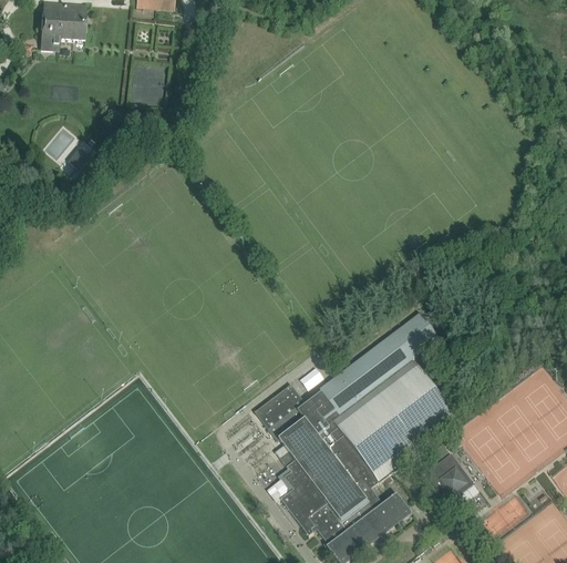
[(175,9),(176,0),(137,0),(137,6),(175,9)]
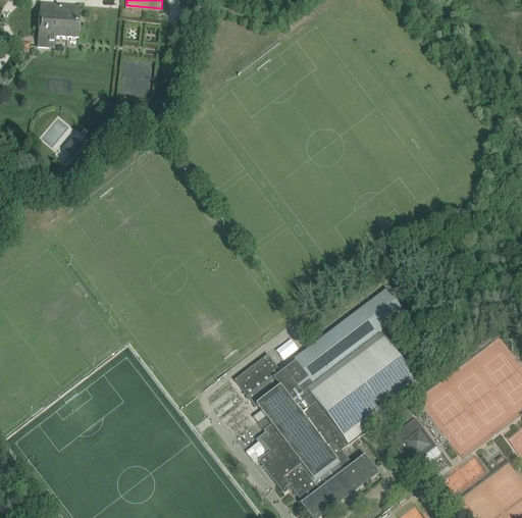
[(36,44),(49,45),(50,35),(79,37),(81,4),(40,1),(40,2),(43,2),(42,9),(40,9),(36,44)]
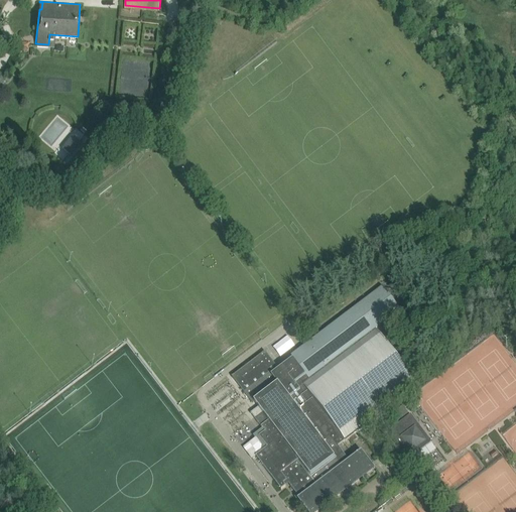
[(265,348),(232,373),(240,384),(253,400),(255,399),(258,404),(263,409),(261,410),(257,405),(251,410),(262,425),(263,424),(266,427),(259,432),(268,443),(256,453),(270,472),(281,486),(286,483),(283,480),(286,478),(299,494),(297,496),(309,511),(312,511),(344,489),(341,485),(372,461),(362,448),(350,458),(339,442),(346,437),(346,438),(351,434),(356,430),(419,382),(376,325),(400,305),(383,283),(307,340),(290,353),(292,356),(286,360),(280,365),(279,366),(265,348)]
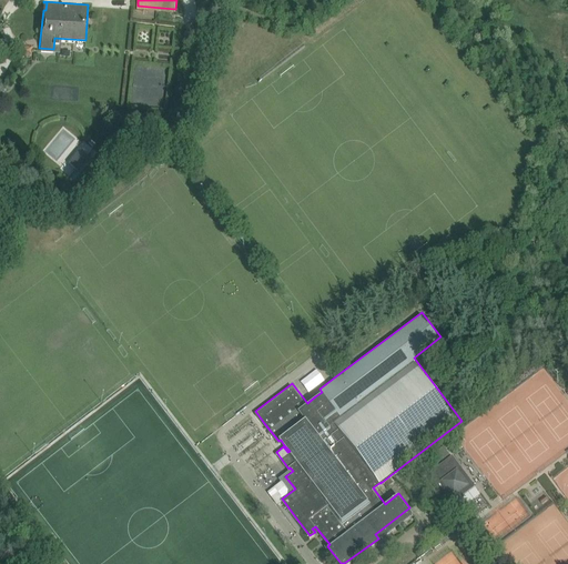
[(445,452),(442,446),(433,453),(436,459),(445,452)]
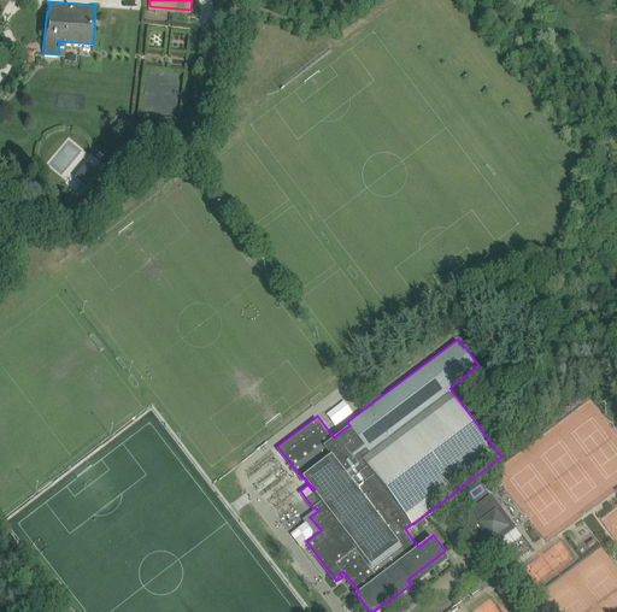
[(500,504),(492,492),(463,513),(487,546),(495,540),(493,536),(510,523),(497,506),(500,504)]
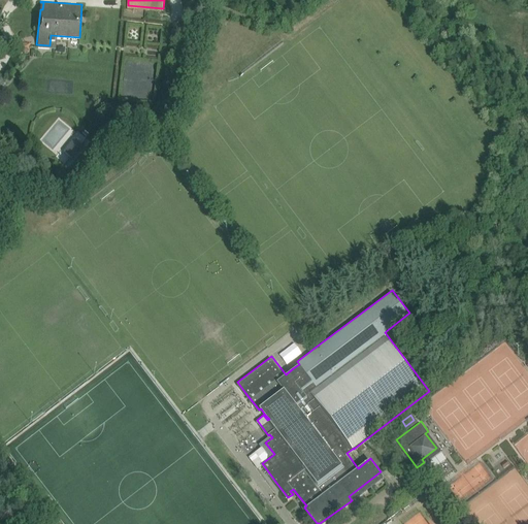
[(463,484),(490,472),(484,459),(457,470),(463,484)]
